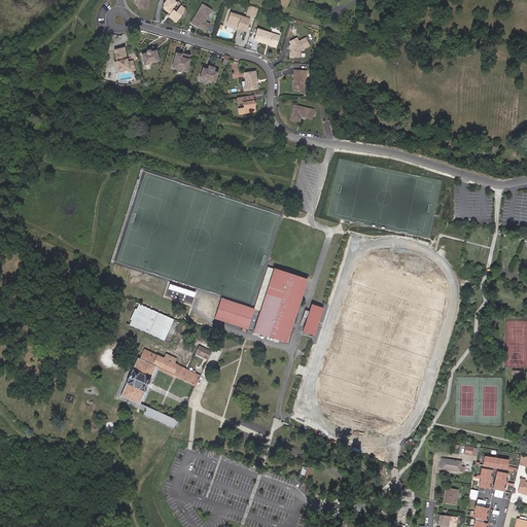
[(172,8),(177,2),(175,0),(166,0),(164,2),(166,4),(166,6),(164,7),(169,11),(170,10),(171,11),(168,15),(175,21),(183,12),(184,7),(181,5),(175,11),(172,8)]
